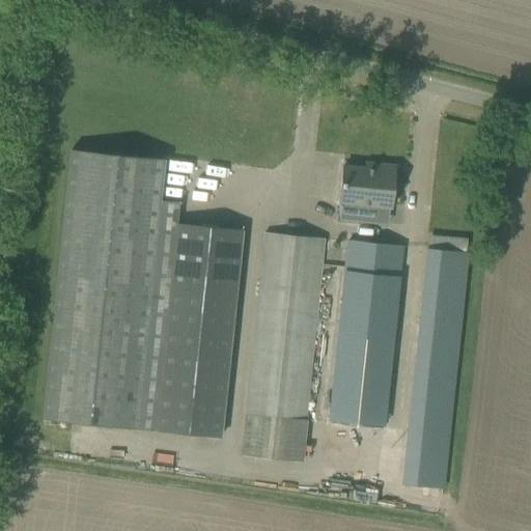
[(155,431),(176,224),(178,203),(159,201),(163,159),(71,149),(43,420),(155,431)]
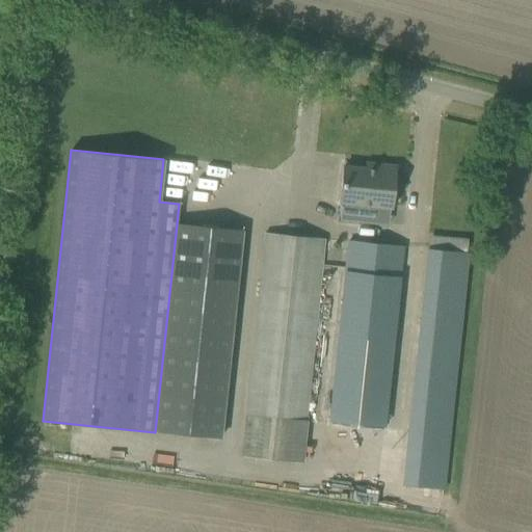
[(339,206),(391,211),(395,165),(376,164),(376,169),(343,166),(339,206)]
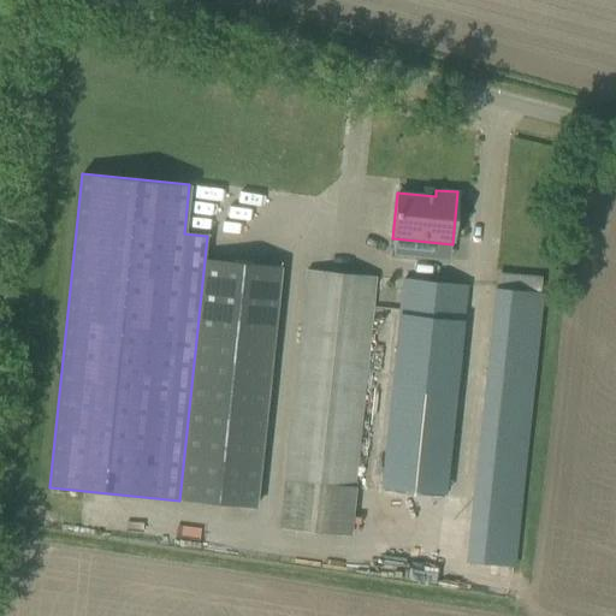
[(205,260),(179,501),(255,509),(280,267),(205,260)]
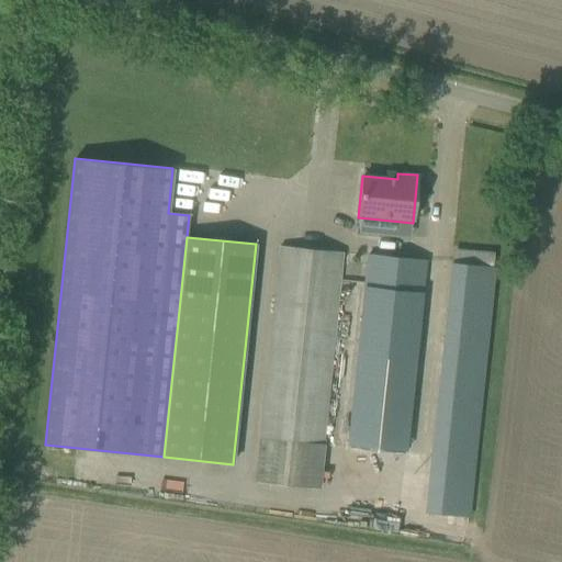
[(278,247),(254,483),(317,491),(343,254),(278,247)]
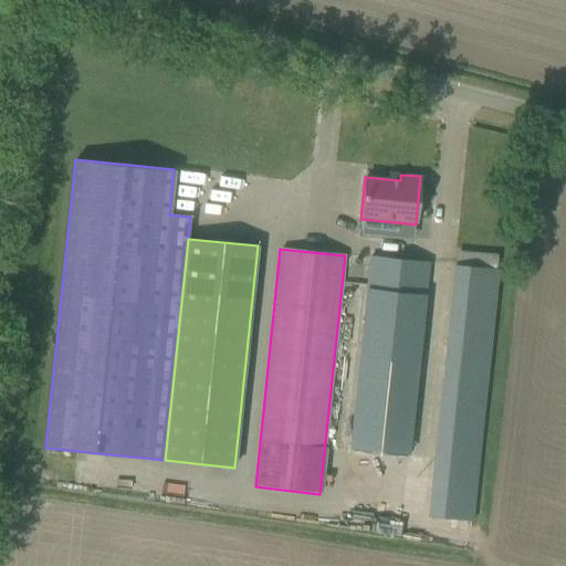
[(347,451),(409,458),(430,265),(368,259),(347,451)]
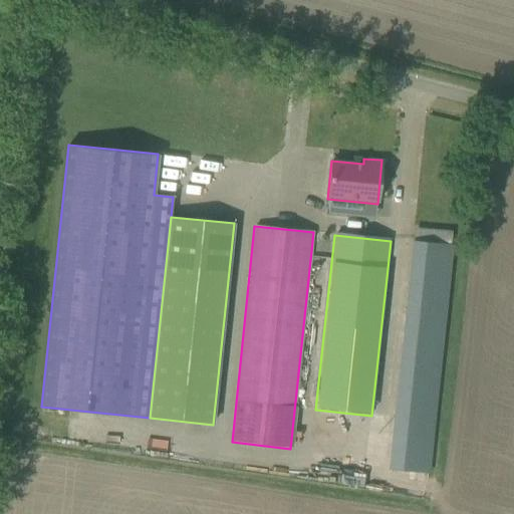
[(387,469),(430,473),(453,246),(410,242),(387,469)]
